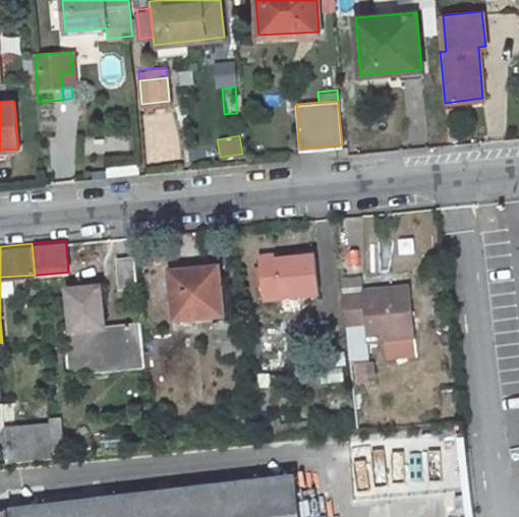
[(276,251),(258,253),(263,292),(279,290),(279,295),(318,291),(313,253),(276,256),(276,251)]
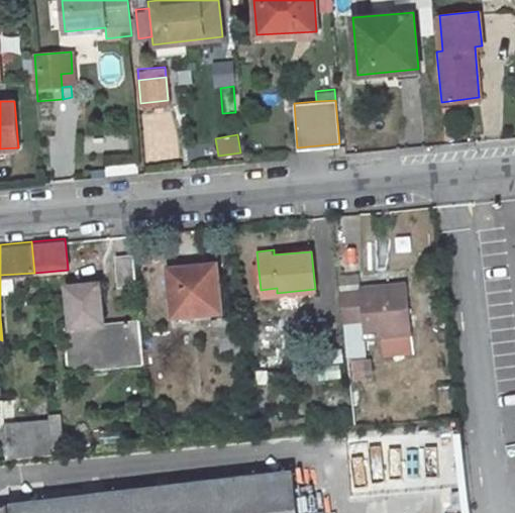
[(135,283),(132,253),(115,254),(117,284),(135,283)]
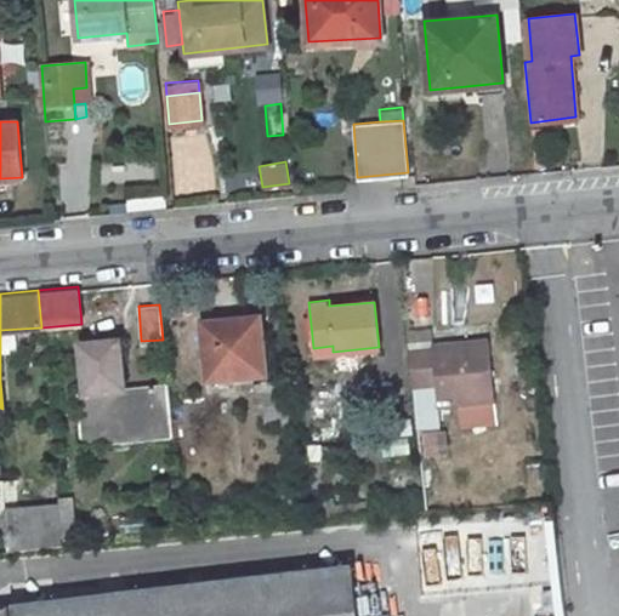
[(208,377),(265,372),(259,315),(203,321),(208,377)]
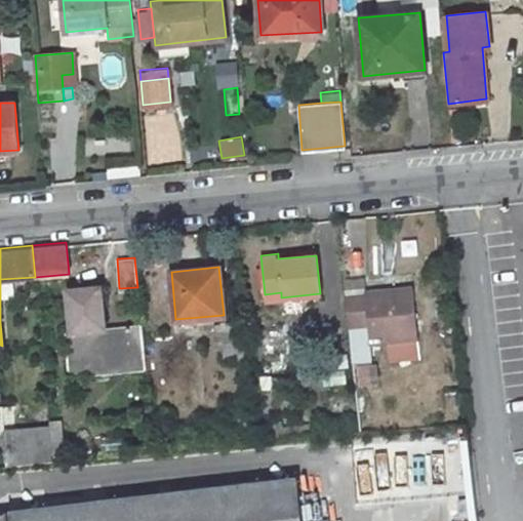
[(446,285),(435,286),(437,305),(448,304),(446,285)]
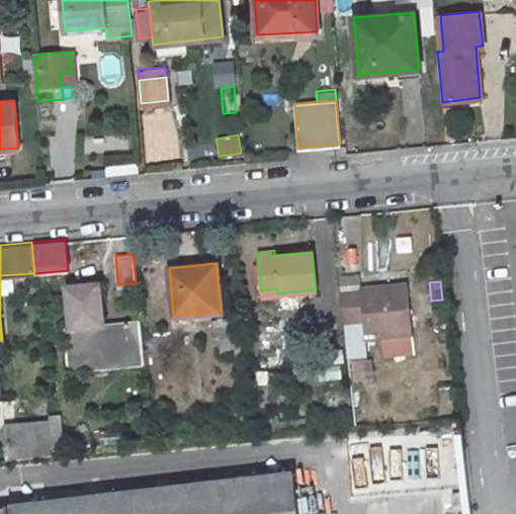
[(140,319),(103,323),(99,282),(66,285),(71,326),(63,326),(66,350),(89,348),(90,360),(111,358),(111,352),(143,349),(140,319)]
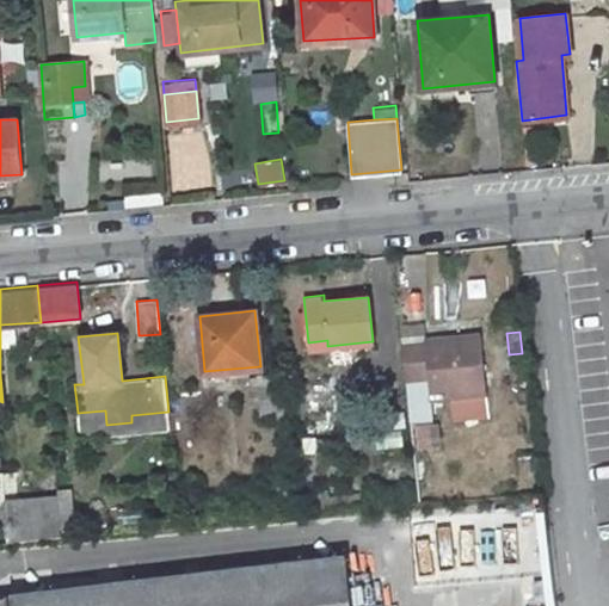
[(431,396),(485,391),(479,335),(446,339),(446,335),(425,338),(425,340),(401,342),(405,377),(429,375),(431,396)]
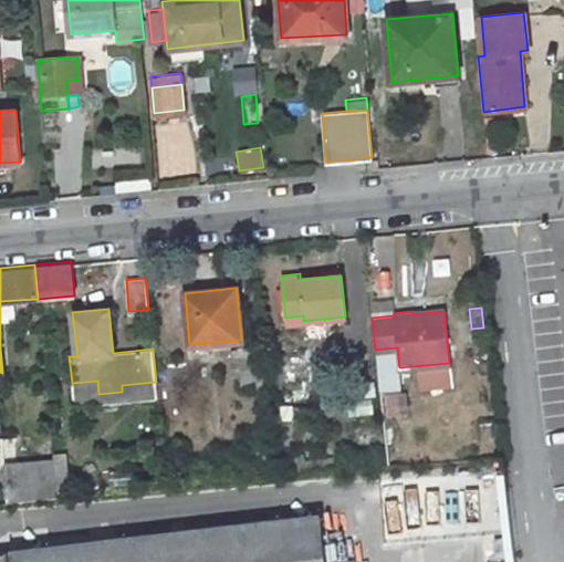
[(231,364),(242,362),(241,345),(230,346),(231,364)]
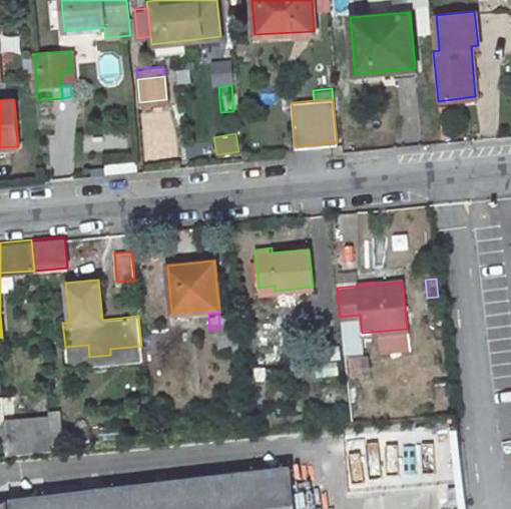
[(340,356),(338,343),(312,347),(314,360),(340,356)]
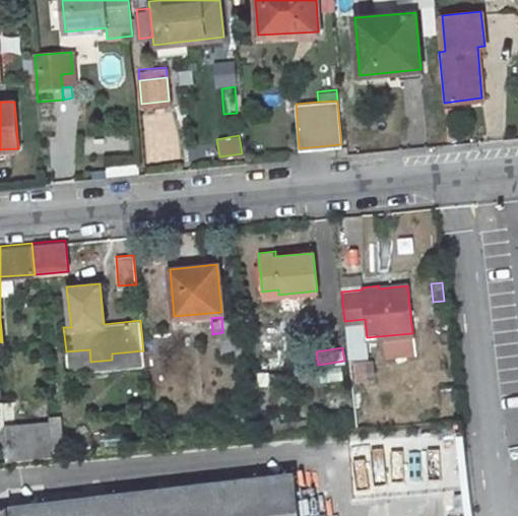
[(112,360),(90,362),(89,349),(66,351),(68,370),(144,363),(143,350),(112,353),(112,360)]
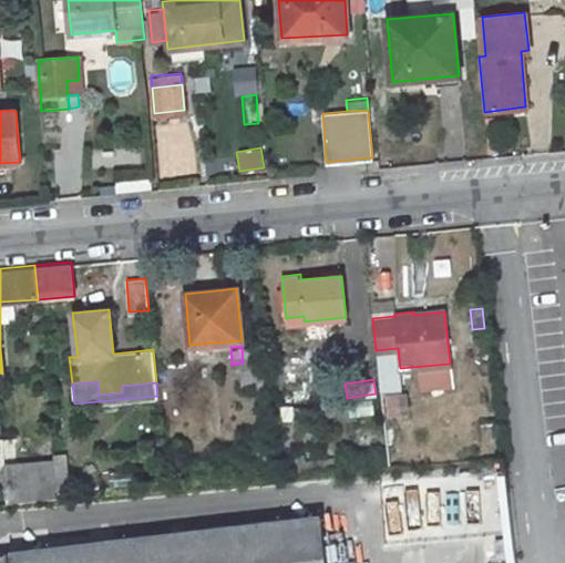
[(373,410),(371,397),(349,399),(351,413),(373,410)]
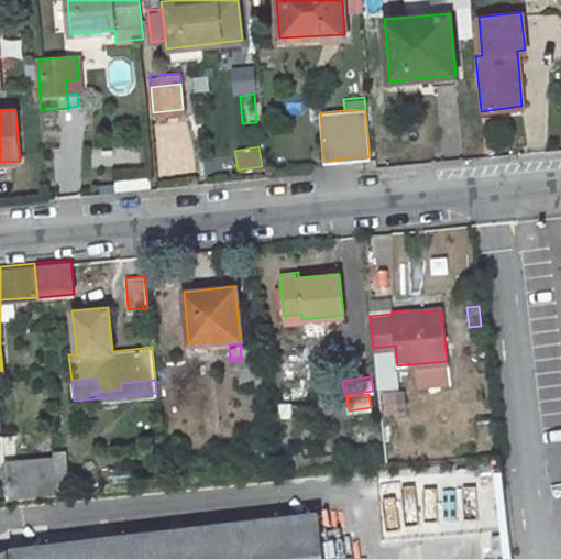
[(275,418),(287,417),(287,398),(273,399),(275,418)]
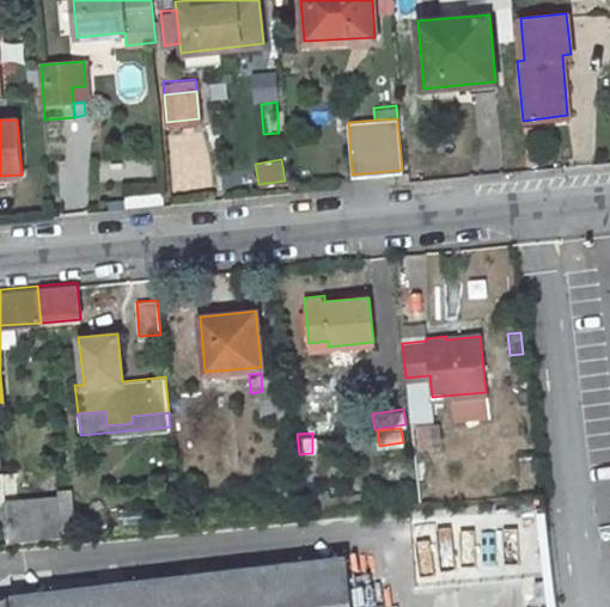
[(24,479),(26,498),(58,495),(58,490),(56,477),(24,479)]
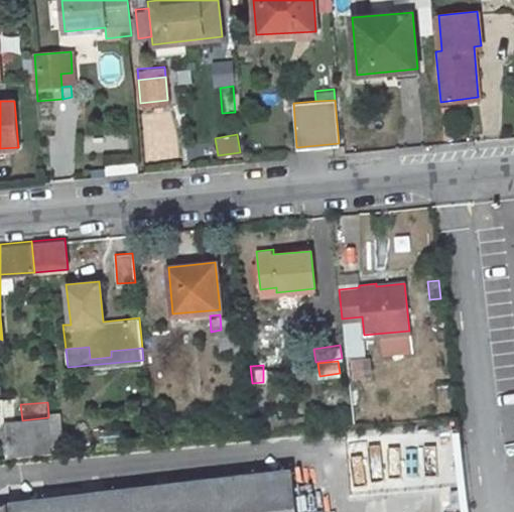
[(48,413),(48,417),(49,428),(58,427),(57,412),(48,413)]
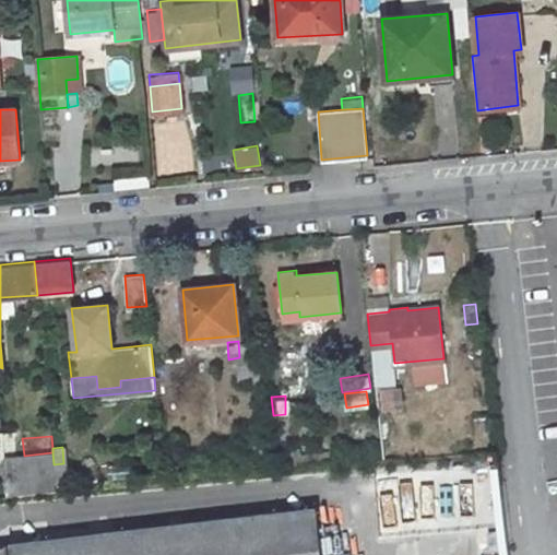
[(54,464),(52,452),(24,456),(3,458),(7,493),(56,488),(55,476),(54,464)]
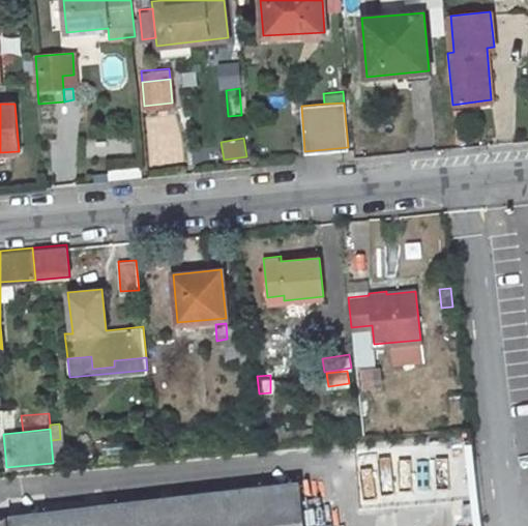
[(60,439),(51,440),(52,451),(61,450),(60,439)]
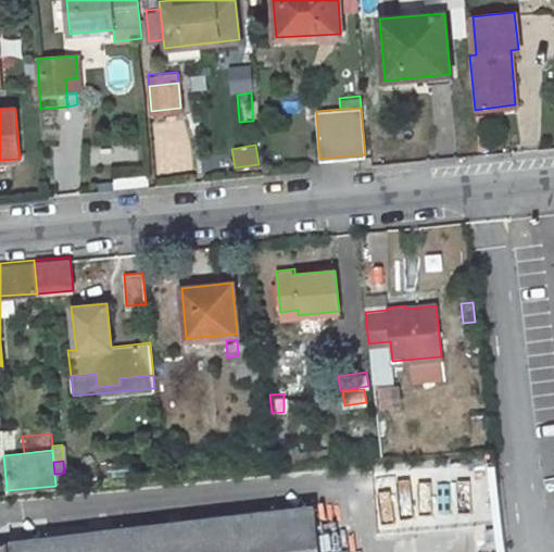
[(475,551),(508,551),(505,503),(471,506),(475,551)]
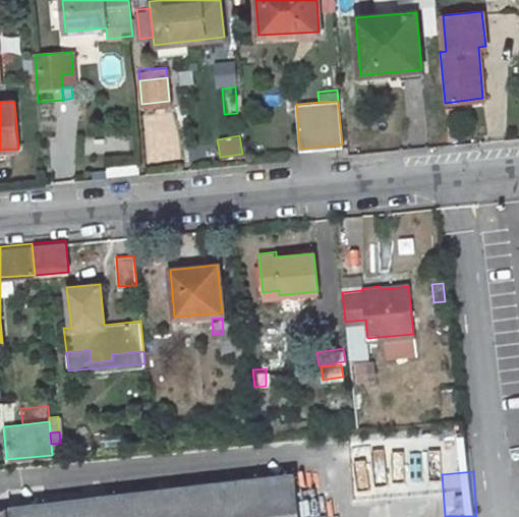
[(299,516),(295,474),(9,508),(0,509),(0,516),(299,516)]
